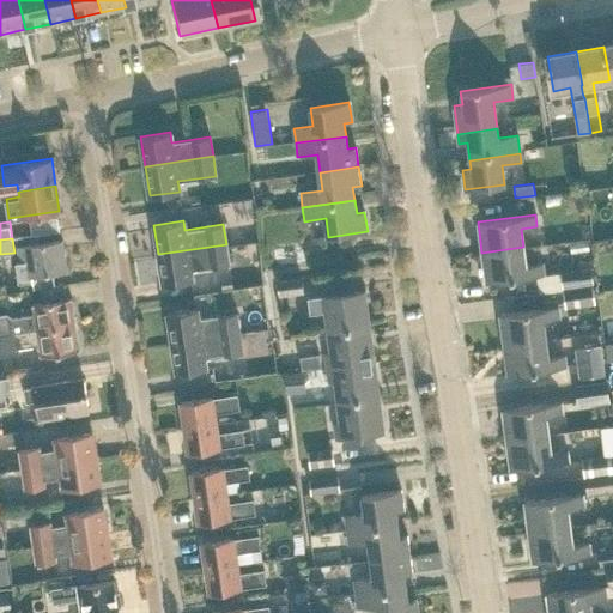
[(19,261),(16,262),(18,283),(31,280),(30,273),(62,268),(66,268),(62,240),(18,247),(17,247),(19,261)]
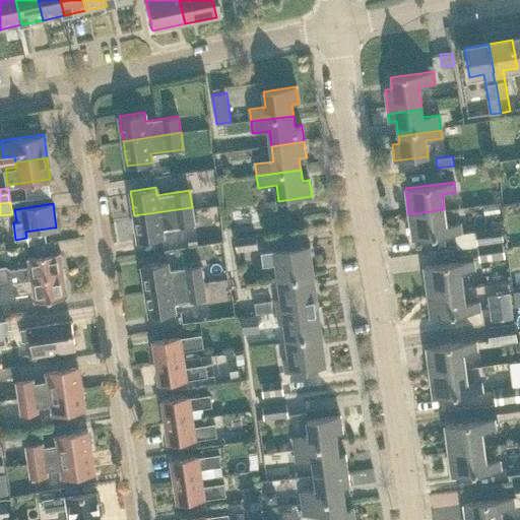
[(238,220),(265,217),(263,203),(236,205),(238,220)]
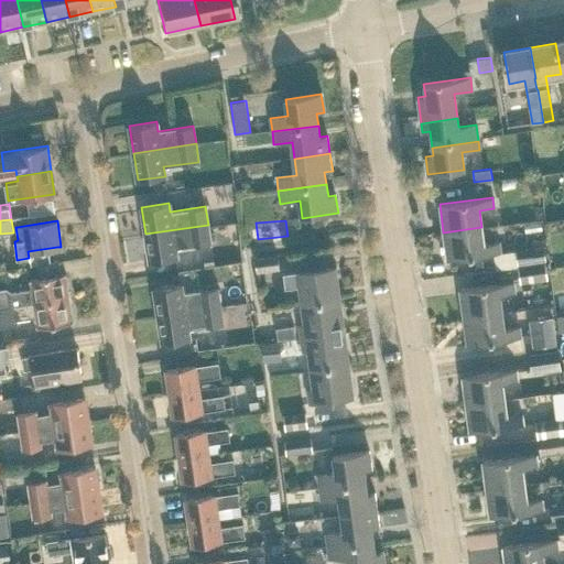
[(175,247),(210,242),(208,225),(145,234),(149,260),(177,257),(175,247)]
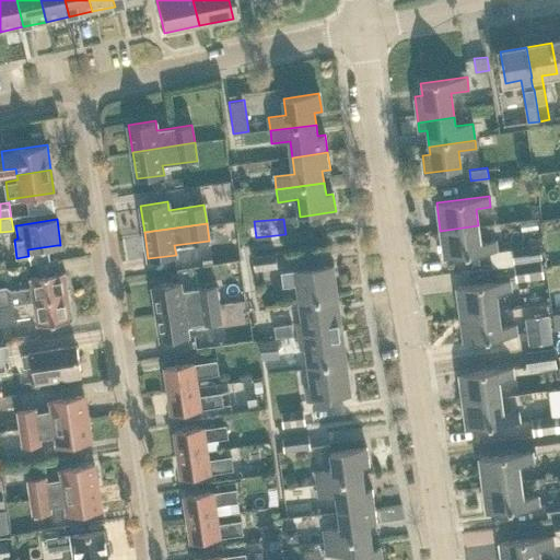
[(443,258),(496,251),(494,240),(480,242),(478,225),(440,231),(443,258)]
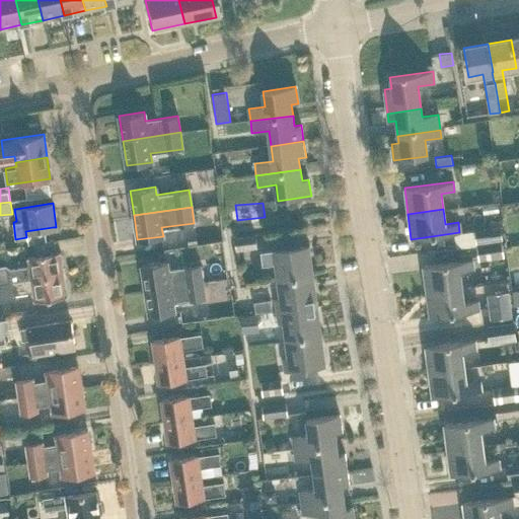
[(503,239),(501,226),(474,230),(476,243),(503,239)]
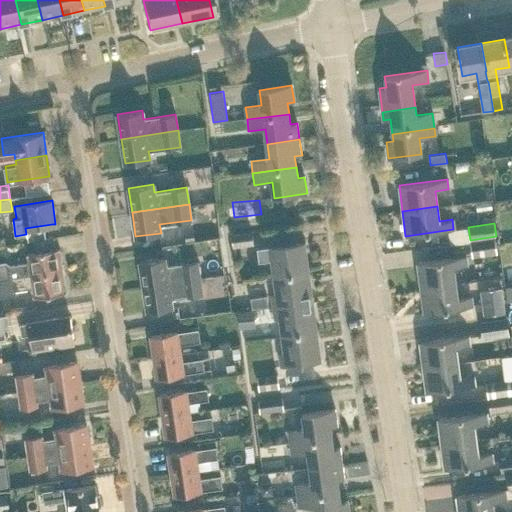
[(253,244),(252,230),(231,233),(233,247),(253,244)]
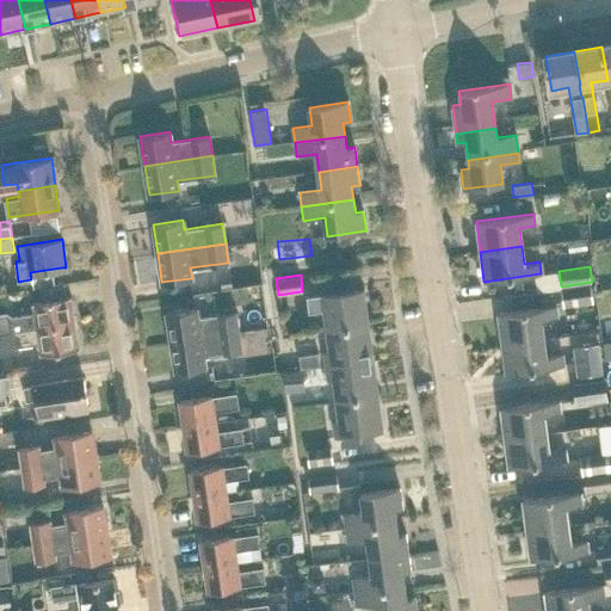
[(563,307),(593,302),(590,284),(561,288),(563,307)]
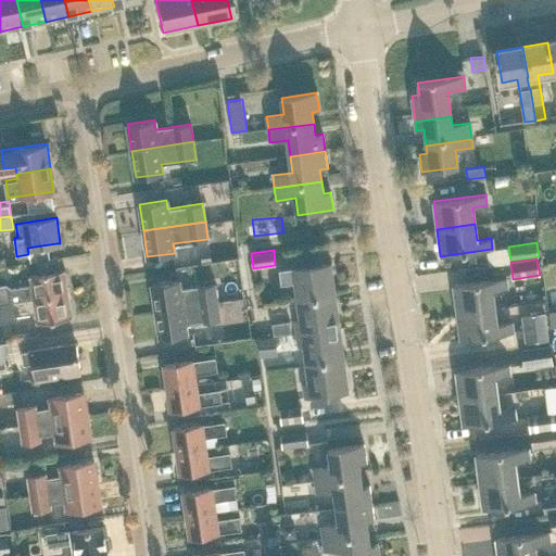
[(295,302),(336,297),(331,264),(279,272),(280,285),(293,282),(295,302)]
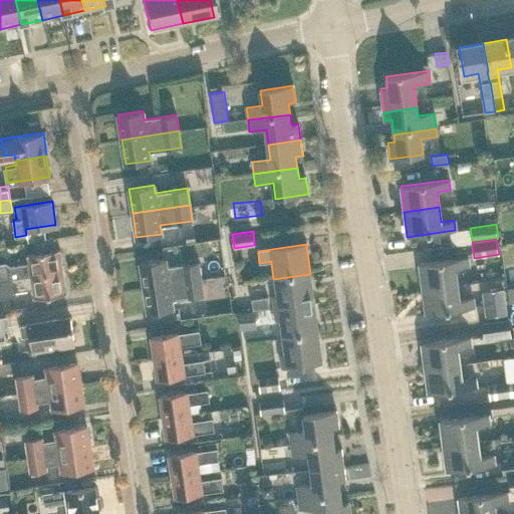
[(0,281),(63,272),(59,250),(28,255),(30,265),(11,268),(5,262),(0,262),(0,281)]
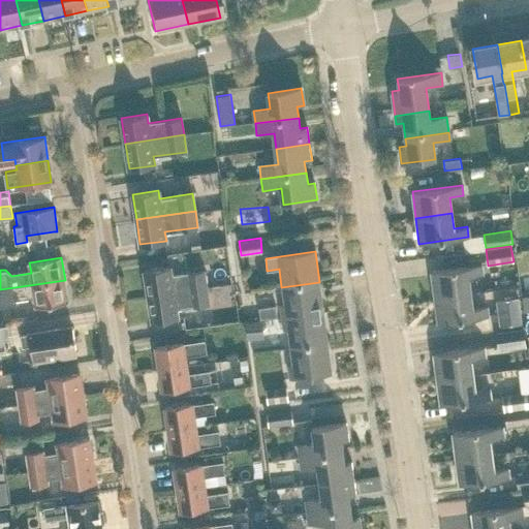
[(434,297),(470,292),(468,276),(481,275),(480,265),(431,271),(434,297)]
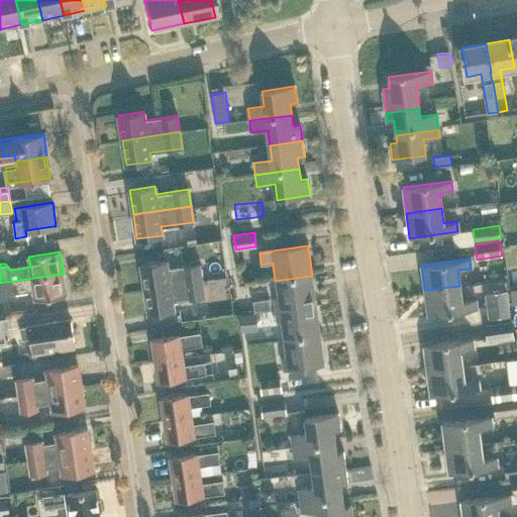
[(145,289),(203,281),(200,264),(167,269),(166,261),(142,264),(145,289)]
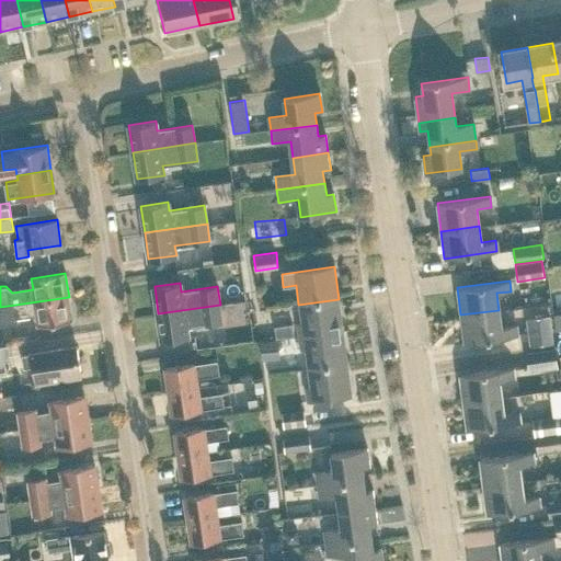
[(38,325),(72,320),(69,297),(0,307),(0,324),(12,323),(14,319),(36,316),(38,325)]
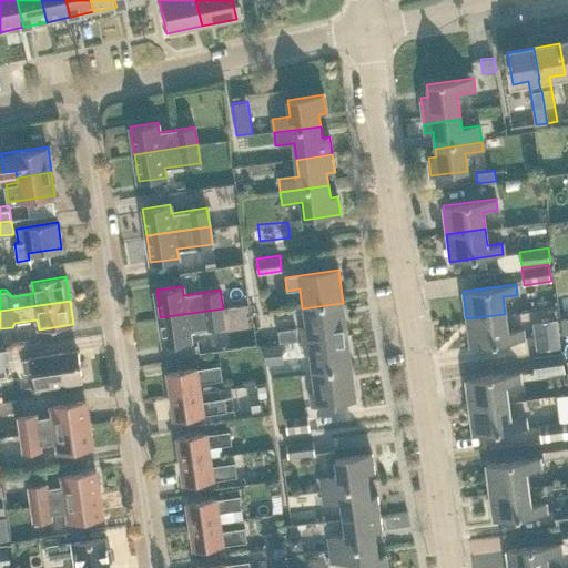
[(303,342),(347,335),(343,303),(302,308),(304,328),(301,328),(303,342)]
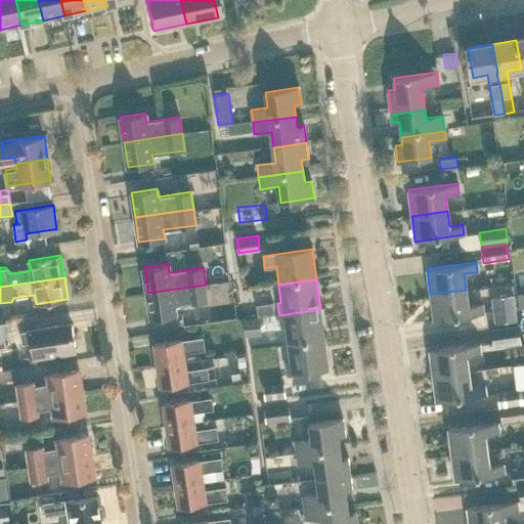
[(174,306),(208,301),(206,285),(147,293),(150,318),(176,314),(174,306)]
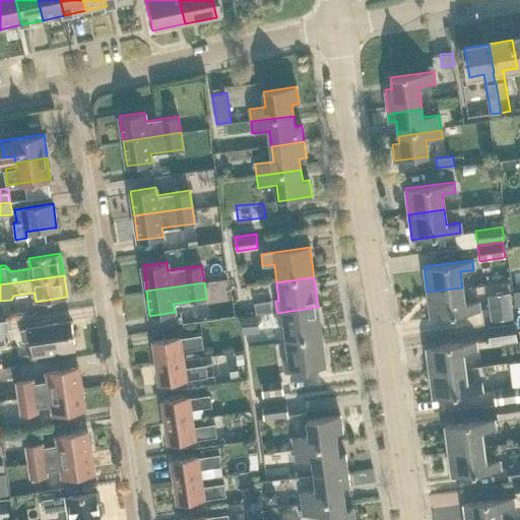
[(430,318),(479,311),(477,301),(464,303),(462,287),(427,291),(430,318)]
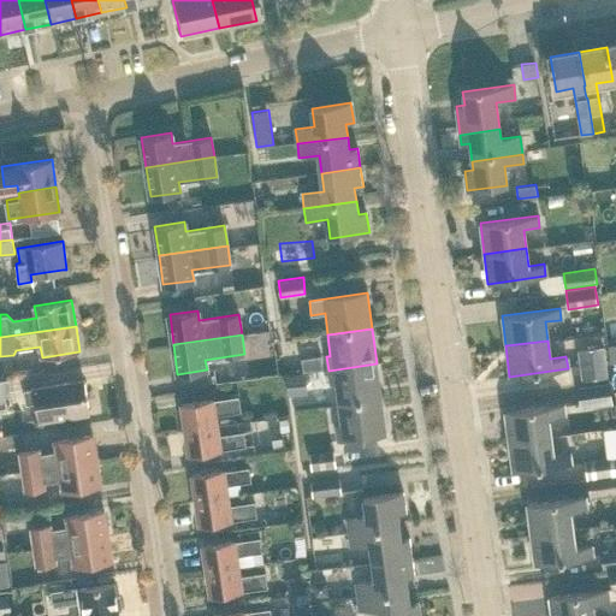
[(608,375),(604,347),(578,350),(581,379),(608,375)]
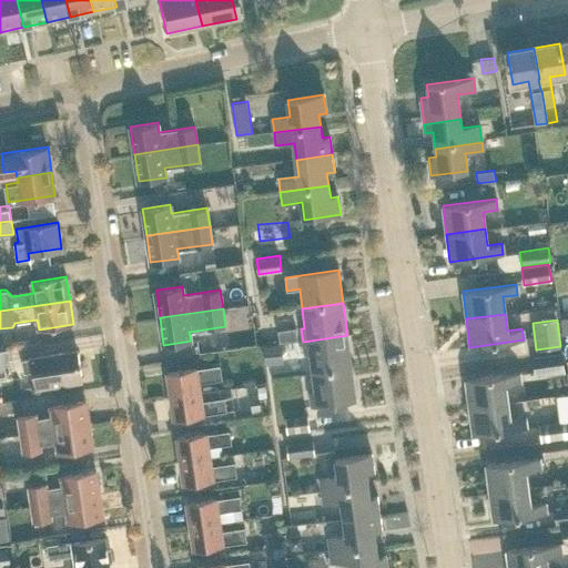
[(295,327),(286,328),(288,341),(297,340),(295,327)]
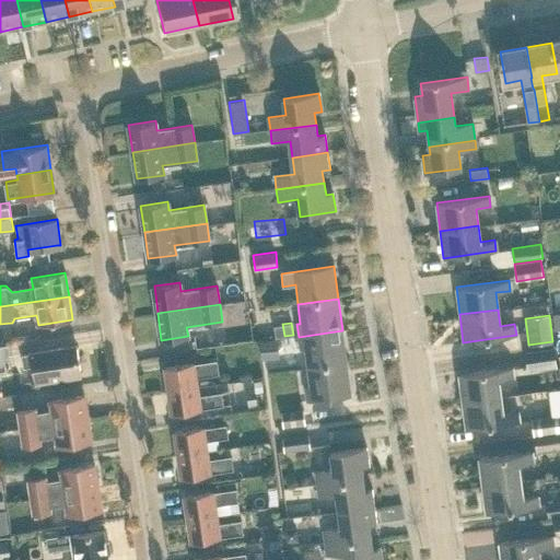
[(306,368),(347,363),(342,330),(299,337),(301,350),(303,350),(306,368)]
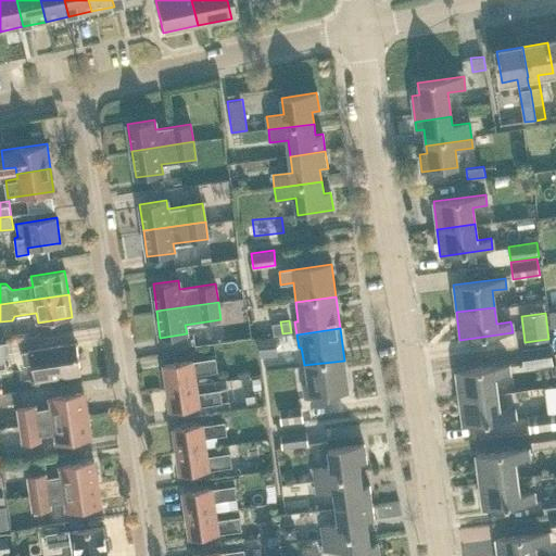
[(272,355),(270,338),(257,339),(258,356),(272,355)]
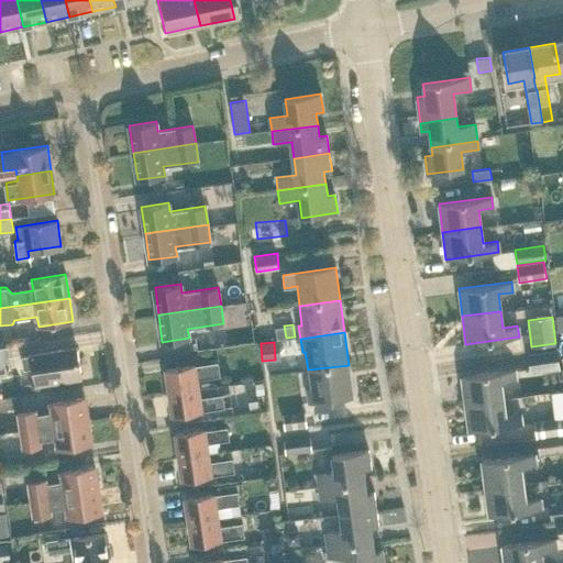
[(6,362),(11,362),(10,348),(0,349),(0,372),(7,372),(6,362)]
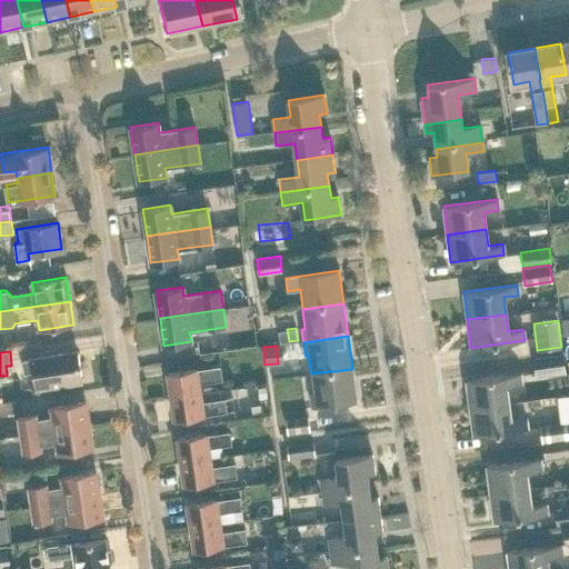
[(38,387),(82,380),(78,351),(32,359),(23,361),(26,373),(36,372),(38,387)]
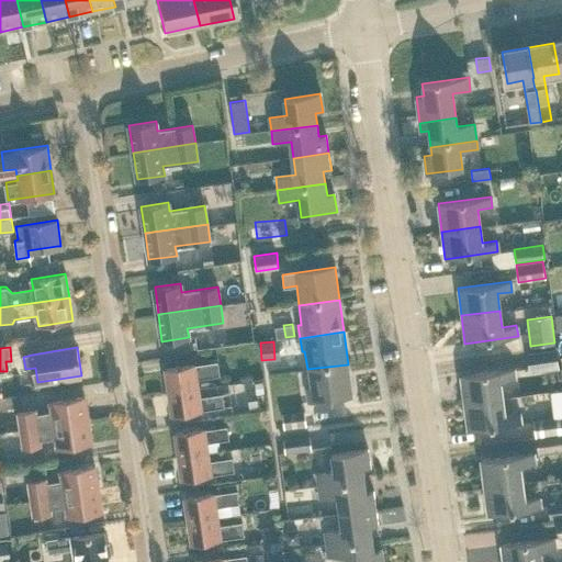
[(529,372),(559,369),(555,348),(526,351),(529,372)]
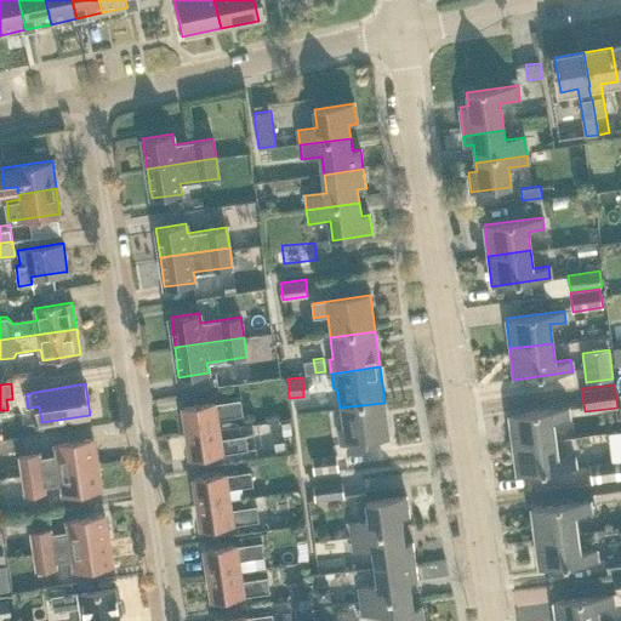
[(188,433),(218,428),(216,416),(241,412),(240,400),(214,404),(214,402),(184,406),(188,433)]
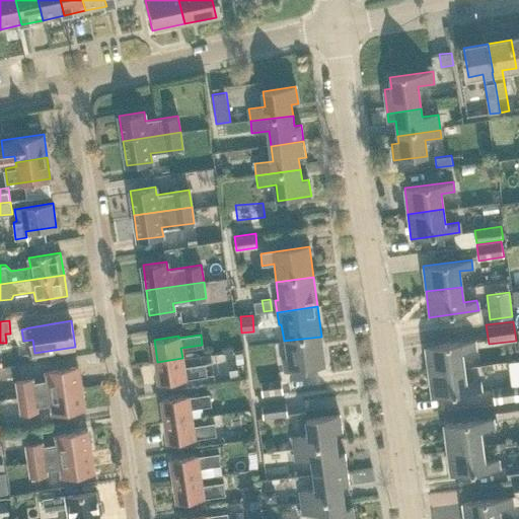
[(284,372),(324,366),(321,337),(284,341),(286,359),(283,360),(284,372)]
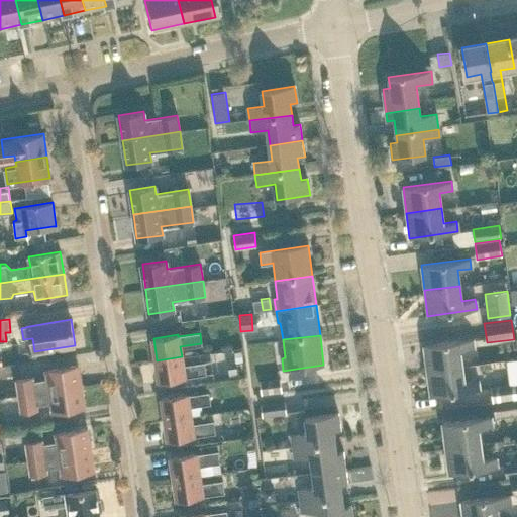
[(426,371),(462,366),(460,350),(474,348),(473,338),(423,345),(426,371)]
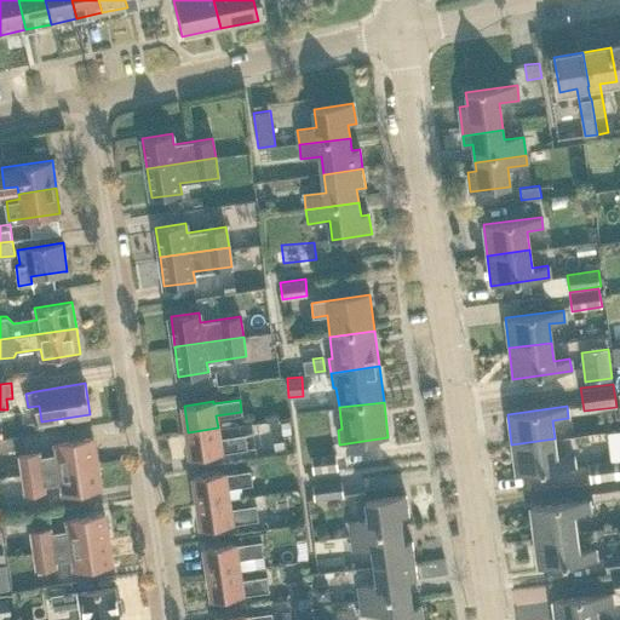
[(222,452),(247,448),(245,434),(219,437),(218,428),(188,432),(191,458),(223,454),(222,452)]
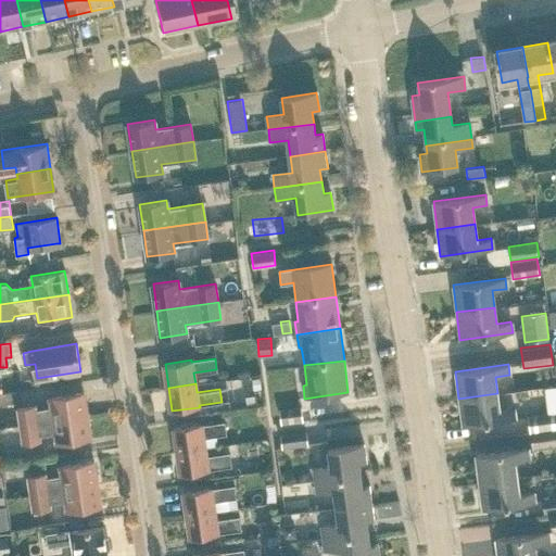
[(21,425),(88,415),(85,392),(49,396),(51,406),(36,408),(36,404),(17,407),(21,425)]
